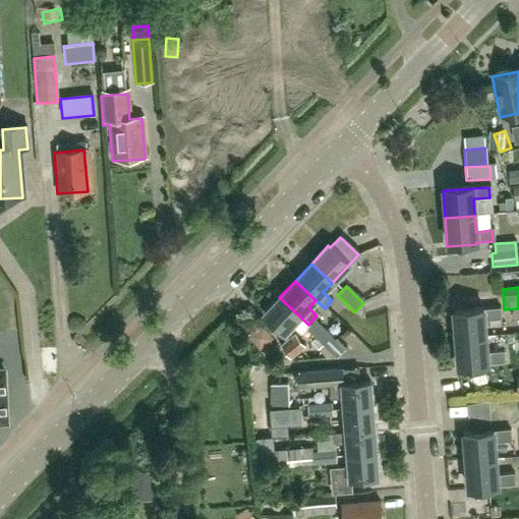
[(308,325),(279,297),(263,315),(283,335),(291,326),(299,334),(308,325)]
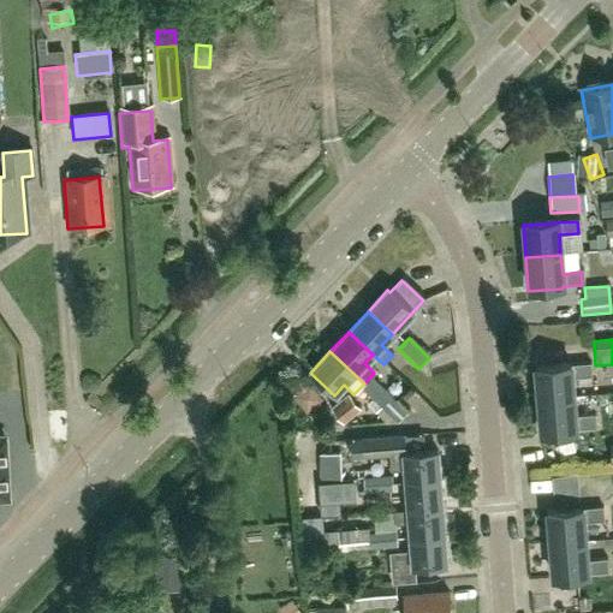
[(537,402),(572,399),(571,380),(590,378),(589,365),(570,367),(570,365),(535,369),(537,402)]
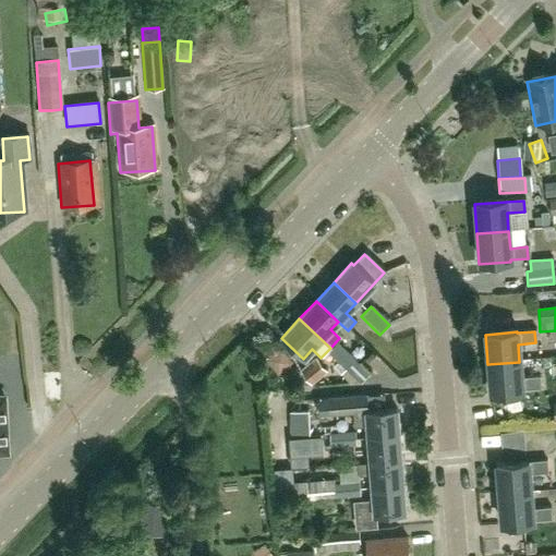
[(343,371),(353,361),(335,343),(326,353),(343,371)]
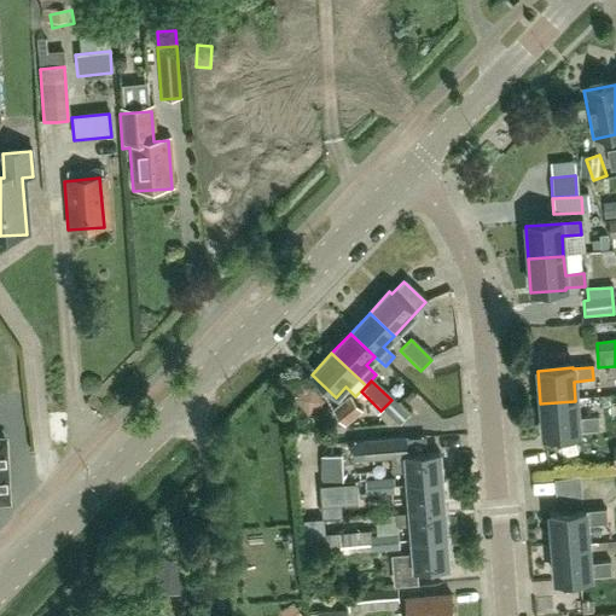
[(323,393),(306,396),(309,411),(325,407),(323,393)]
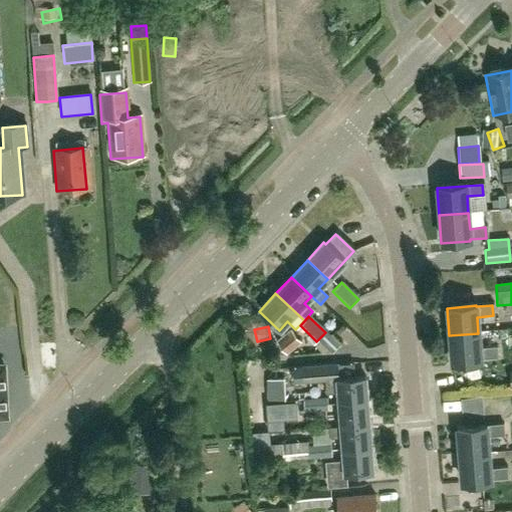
[(285,353),(298,342),(289,332),(277,343),(285,353)]
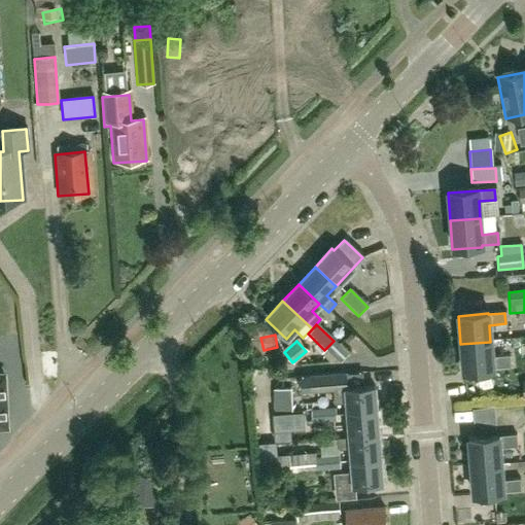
[(490,342),(460,344),(462,372),(492,370),(492,369),(509,368),(508,357),(491,358),(490,342)]
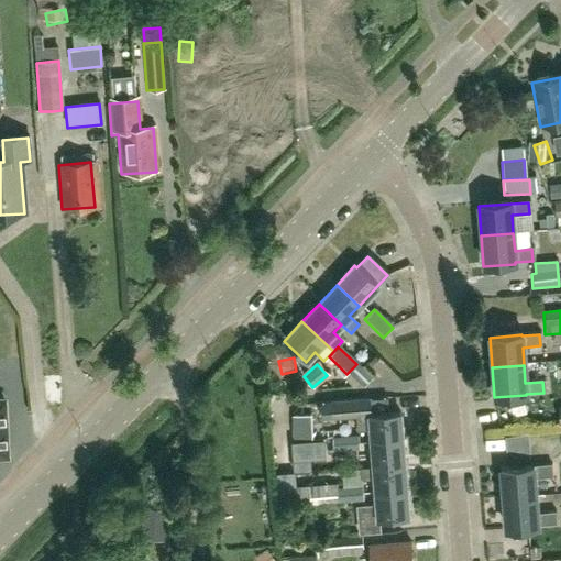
[(371,441),(371,442),(400,440),(398,414),(362,417),(361,400),(319,404),(321,421),(355,418),(356,431),(370,430),(371,441)]
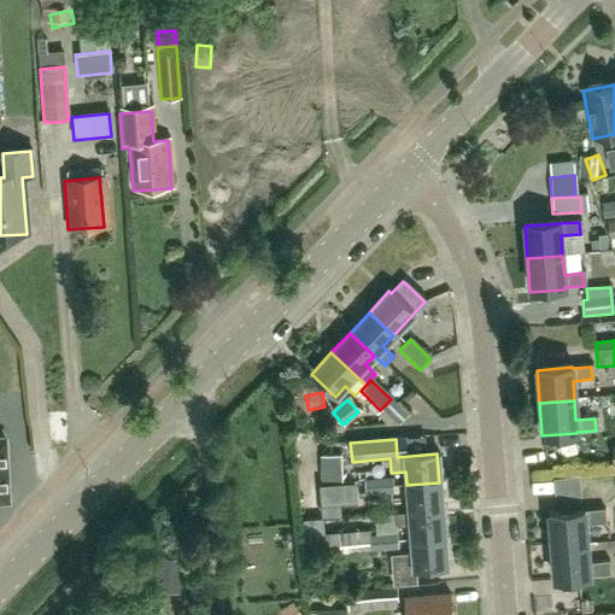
[(341,481),(340,456),(318,457),(320,482),(341,481)]
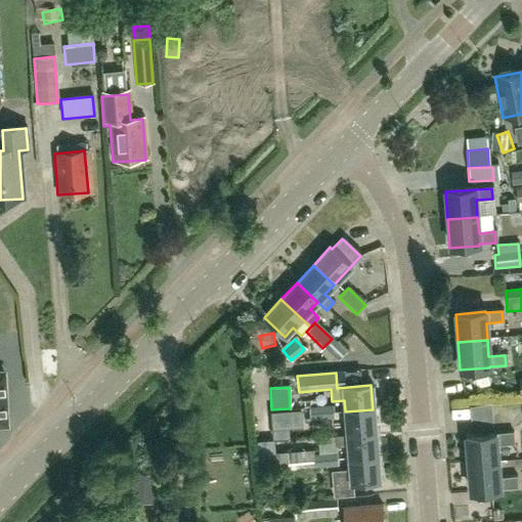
[(396,394),(397,408),(408,408),(408,393),(396,394)]
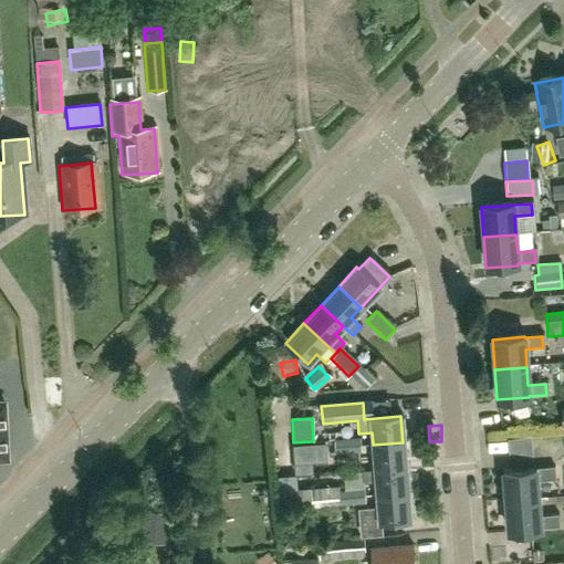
[(535,450),(532,437),(513,440),(515,453),(535,450)]
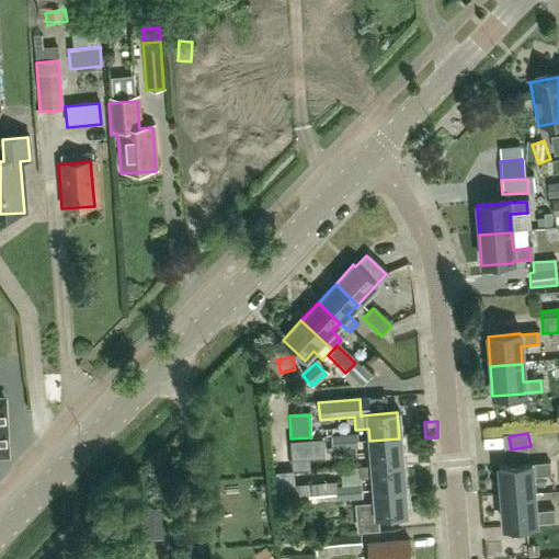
[(331,451),(357,448),(356,435),(330,437),(331,451)]
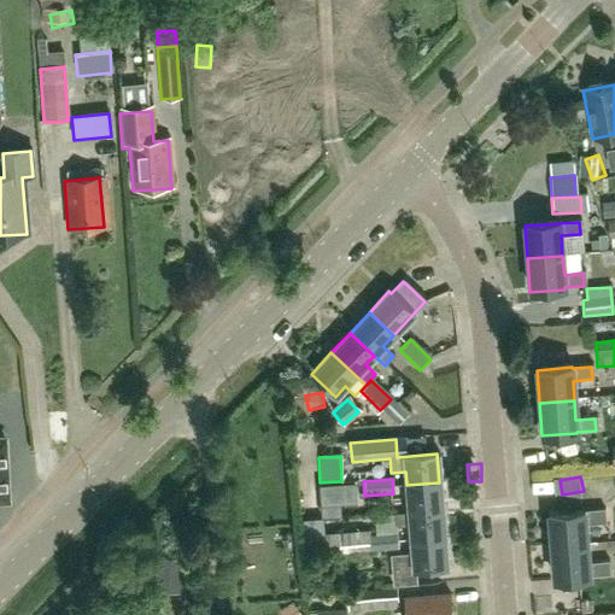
[(355,482),(318,485),(321,519),(340,517),(340,505),(356,504),(355,482)]
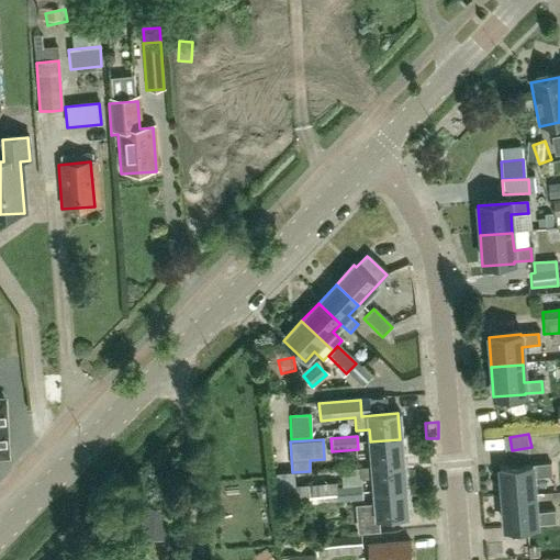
[(370,441),(371,466),(372,467),(402,465),(400,439),(370,441)]
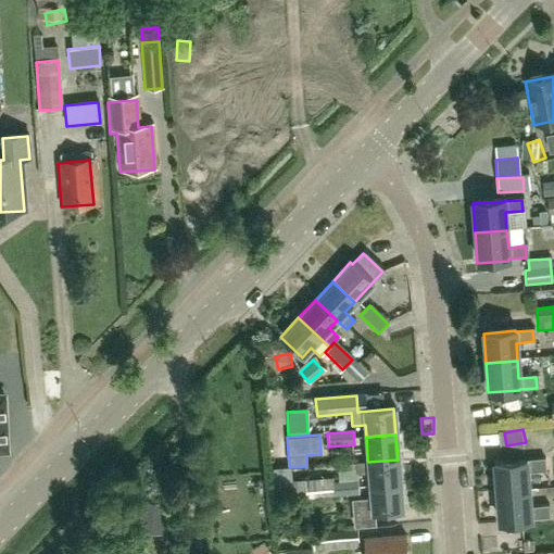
[(355,475),(368,474),(369,487),(400,485),(398,460),(368,462),(367,461),(354,462),(355,475)]
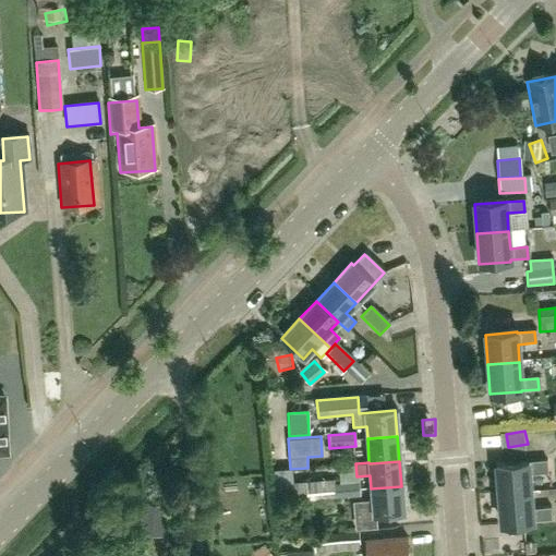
[(497,495),(530,492),(529,475),(546,473),(545,462),(528,463),(528,462),(495,464),(497,495)]
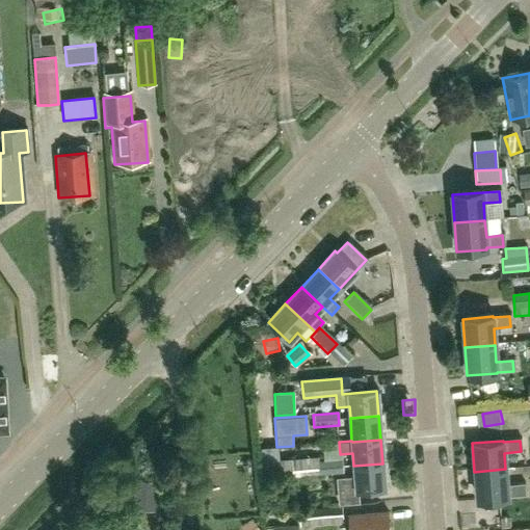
[(257,461),(259,480),(342,474),(341,461),(317,464),(316,456),(257,461)]
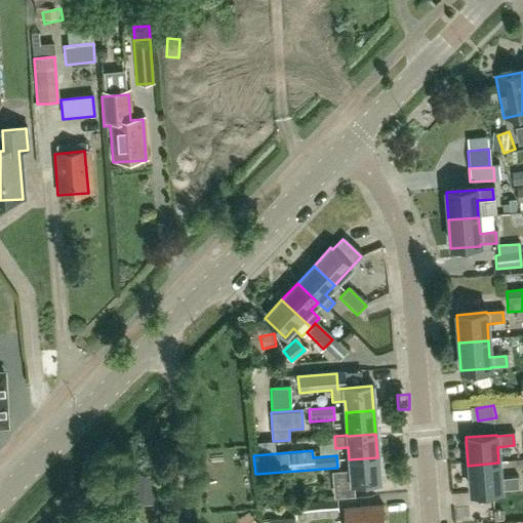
[(377,457),(349,459),(350,473),(331,474),(333,494),(353,493),(353,484),(379,482),(377,457)]
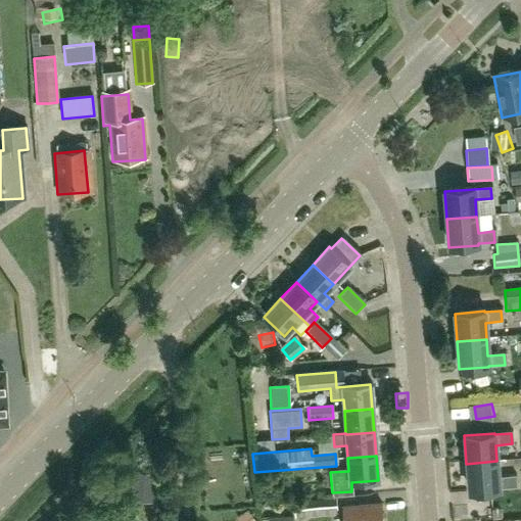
[(496,461),(466,464),(469,491),(499,489),(499,488),(515,487),(514,476),(498,477),(496,461)]
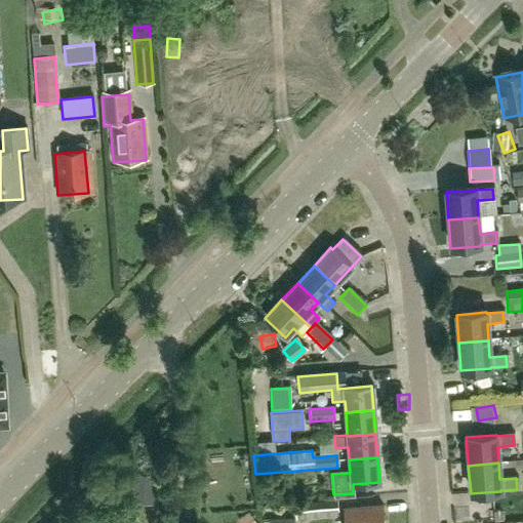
[(134,477),(133,496),(155,498),(157,478),(134,477)]
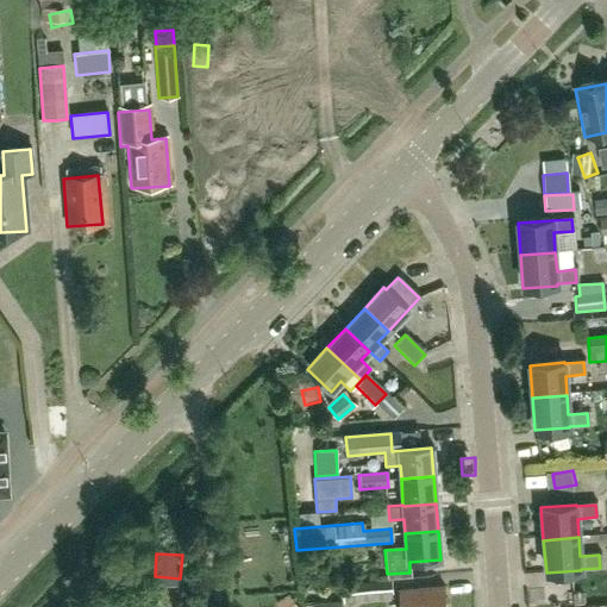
[(390,581),(358,584),(342,586),(343,605),(392,600),(390,581)]
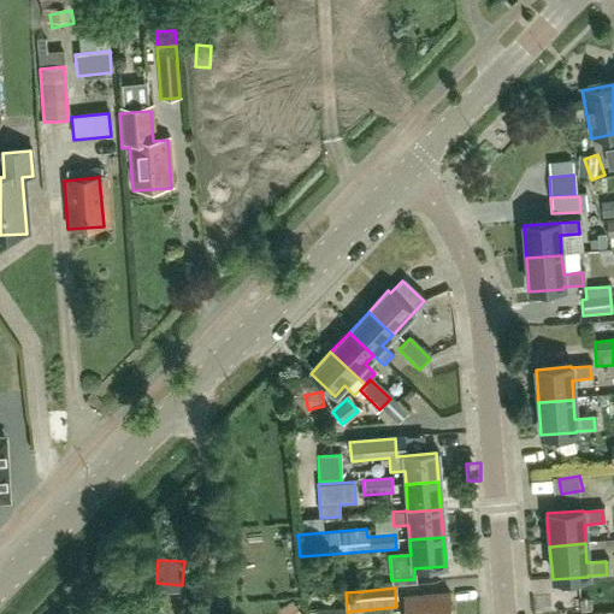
[(449,613),(448,595),(403,600),(405,613),(449,613)]
